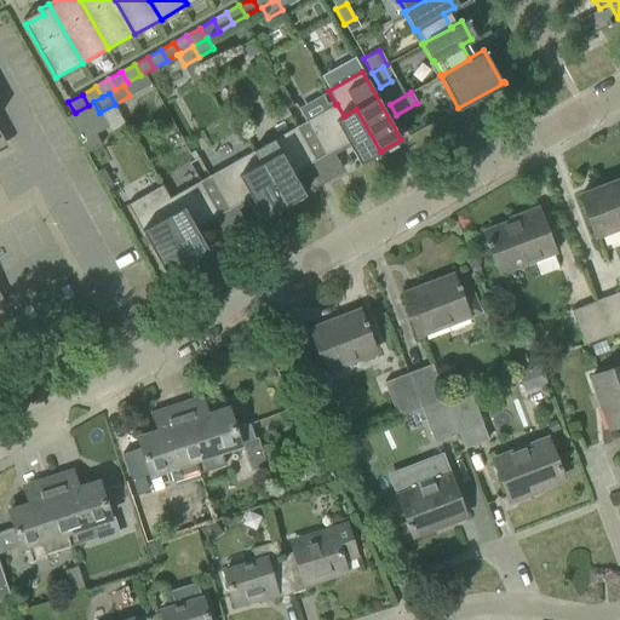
[(75,113),(65,118),(86,154),(102,145),(96,136),(109,128),(99,113),(93,102),(89,105),(75,113)]
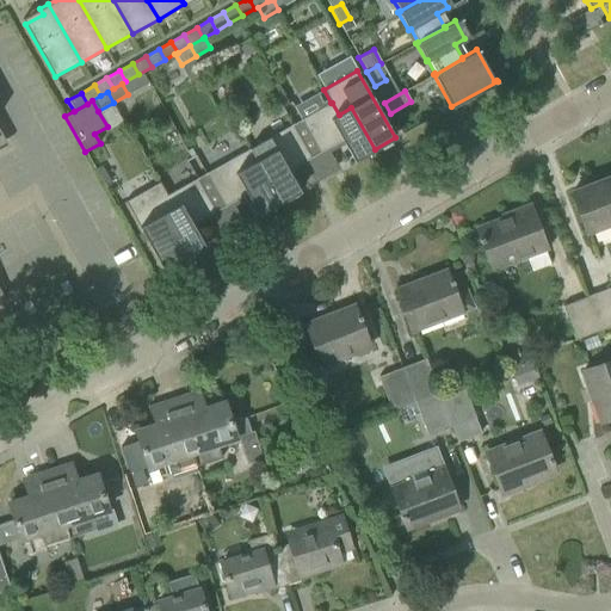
[(332,103),(331,103),(300,121),(318,154),(341,140),(353,161),(375,149),(351,107),(339,115),(332,103)]
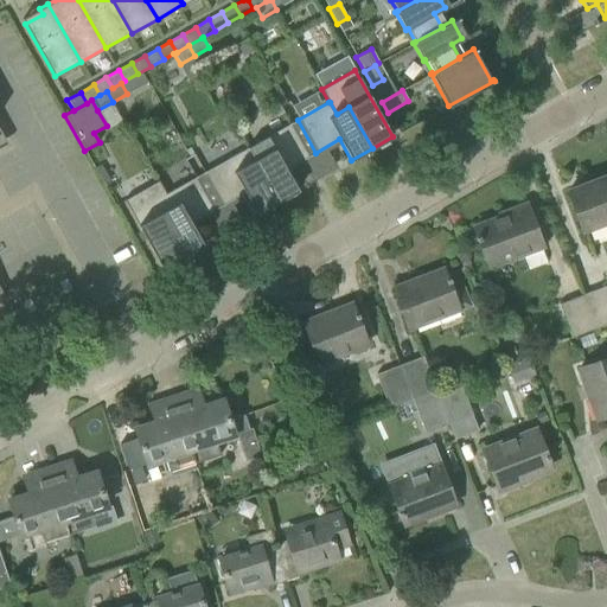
[(291,123),(247,148),(278,202),(298,190),(286,170),(310,157),(291,123)]
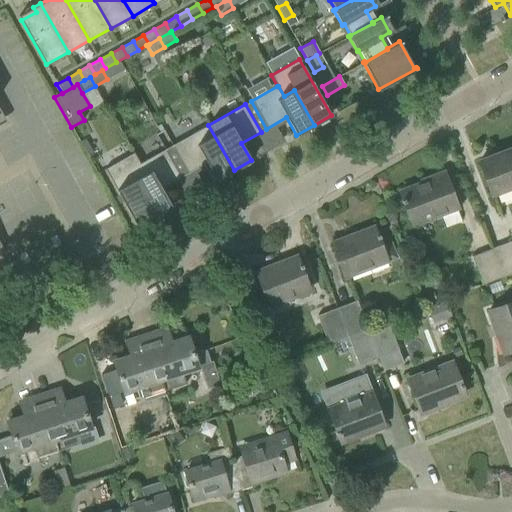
[(234,170),(208,125),(171,146),(186,174),(206,163),(216,180),(234,170)]
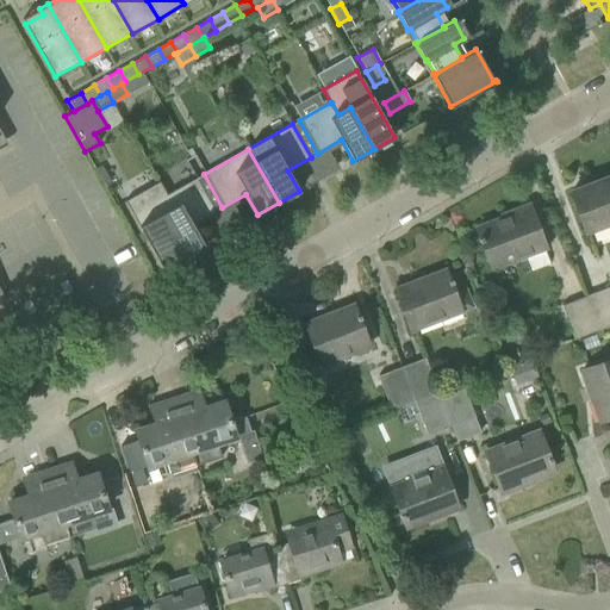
[(609,222),(609,176),(570,193),(585,232),(609,222)]
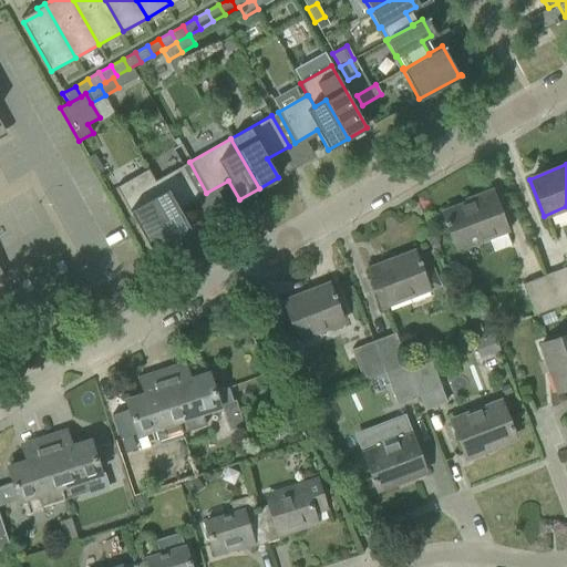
[(183,165),(154,182),(161,193),(148,199),(171,238),(189,227),(178,208),(200,196),(183,165)]
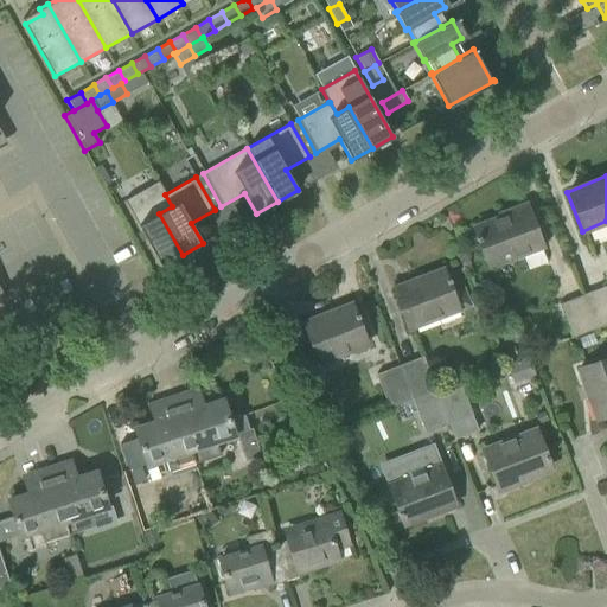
[(165,195),(158,181),(123,200),(161,267),(183,255),(159,213),(172,206),(165,195)]
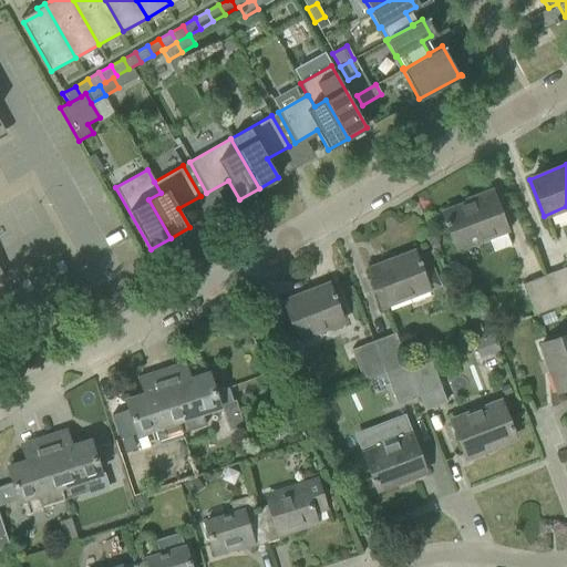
[(443,213),(451,233),(457,249),(506,232),(492,194),(443,213)]
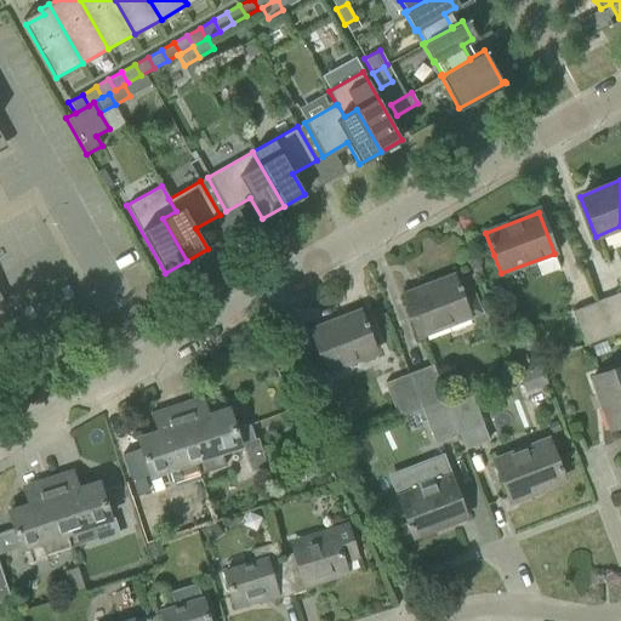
[(453,277),(403,296),(419,339),(469,318),(479,314),(465,275),(454,280),(453,277)]
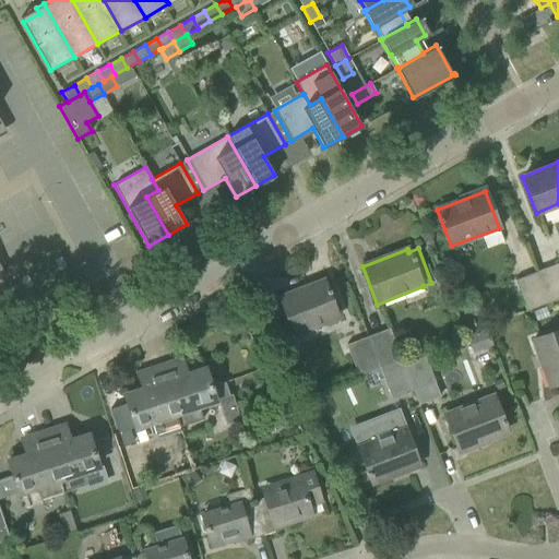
[(558,265),(558,263),(537,272),(549,302),(558,298),(558,265)]
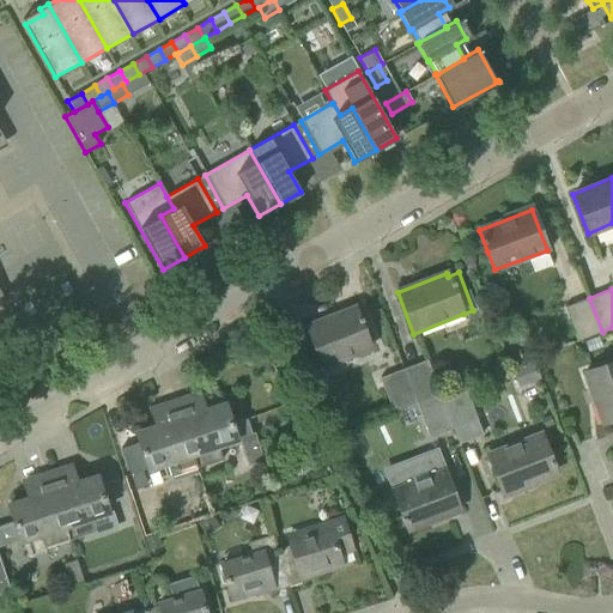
[(602,332),(589,298),(565,307),(578,341),(602,332)]
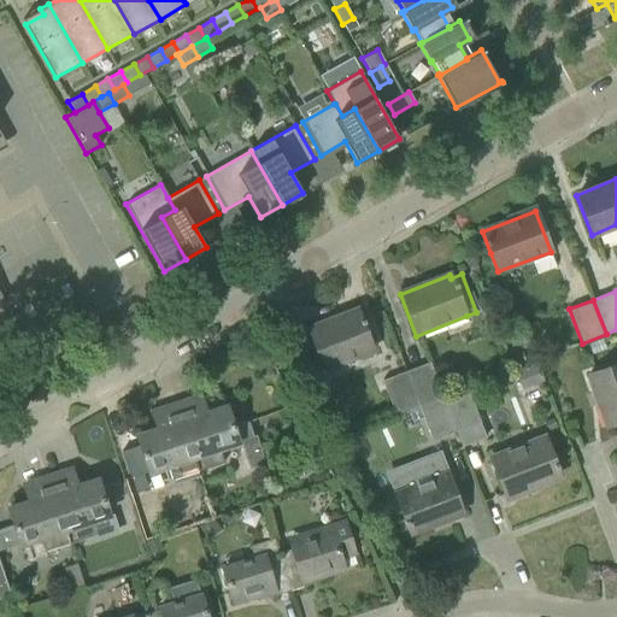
[(309,329),(323,368),(372,351),(357,311),(309,329)]
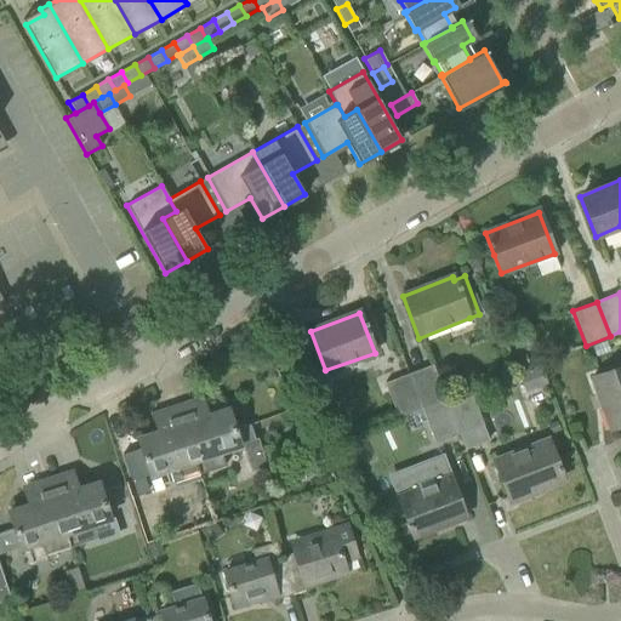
[(525,354),(513,359),(517,366),(528,362),(525,354)]
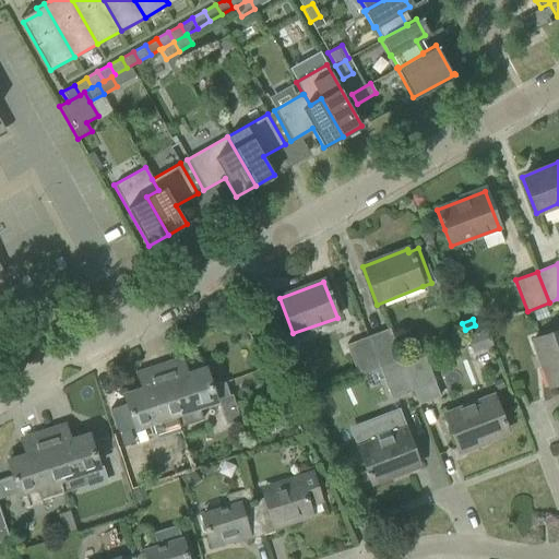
[(485,326),(466,334),(473,352),(491,344),(485,326)]
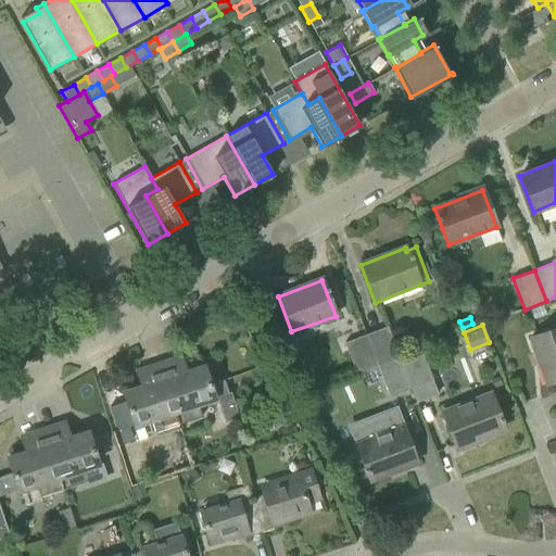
[(366,335),(378,366),(400,357),(388,327),(366,335)]
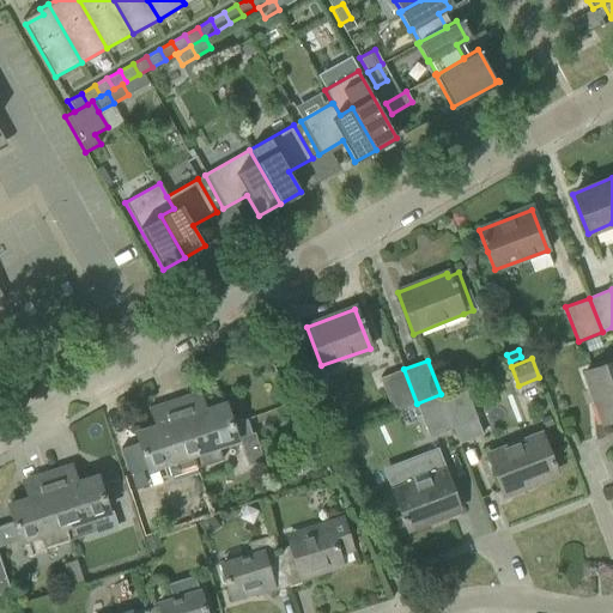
[(612,362),(584,372),(604,423),(612,419),(612,362)]
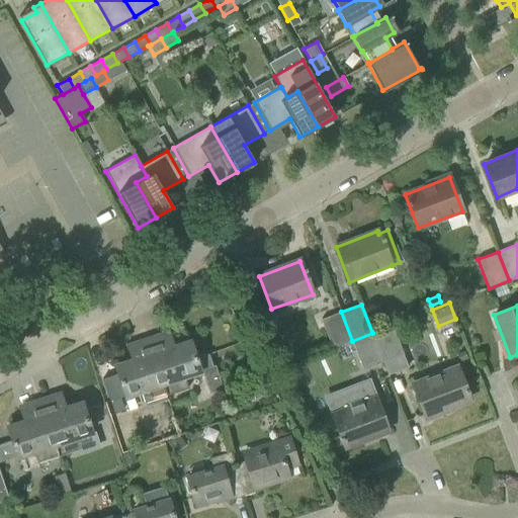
[(332,348),(352,341),(341,312),(321,320),(332,348)]
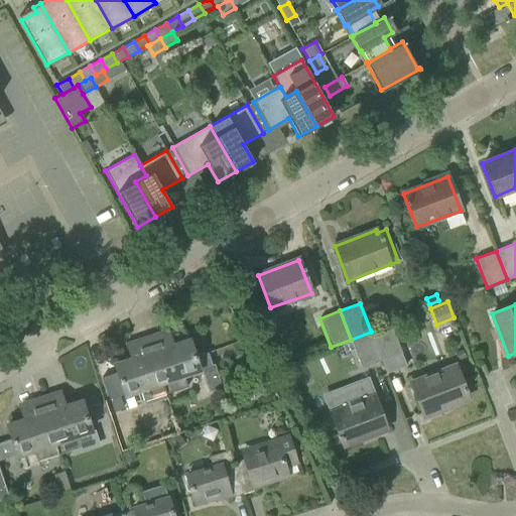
[(391,324),(371,332),(382,360),(402,352),(391,324)]
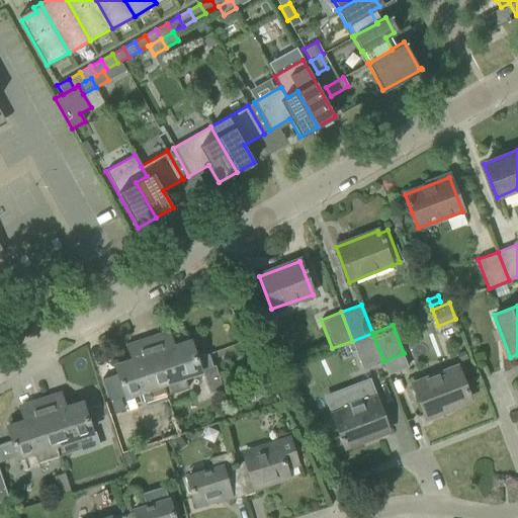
[(168,333),(148,339),(166,395),(187,387),(184,376),(199,371),(206,393),(223,389),(214,365),(212,365),(208,353),(195,357),(189,341),(172,346),(168,333)]
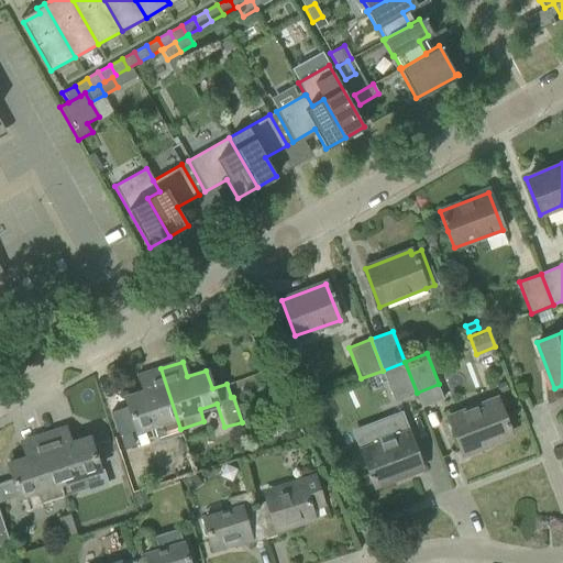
[(405,362),(383,371),(395,401),(417,393),(405,362)]
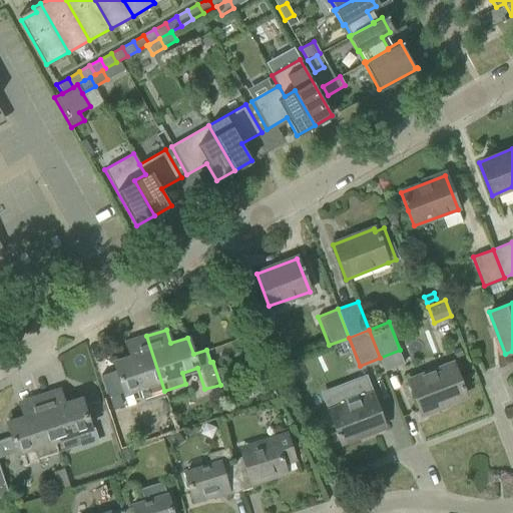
[(131,356),(114,362),(120,381),(124,393),(138,388),(142,398),(164,391),(146,336),(126,343),(131,356)]
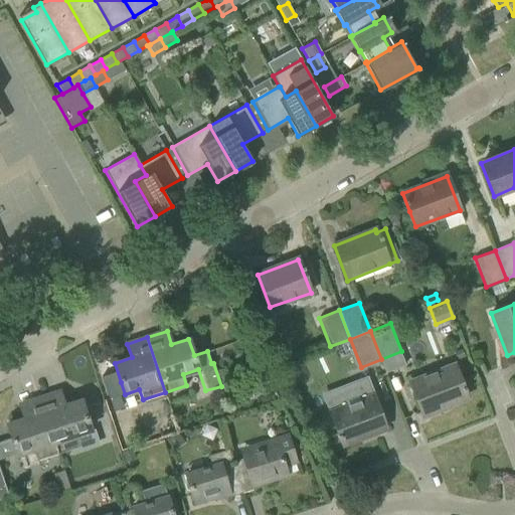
[(409,381),(422,414),(467,397),(454,364),(409,381)]
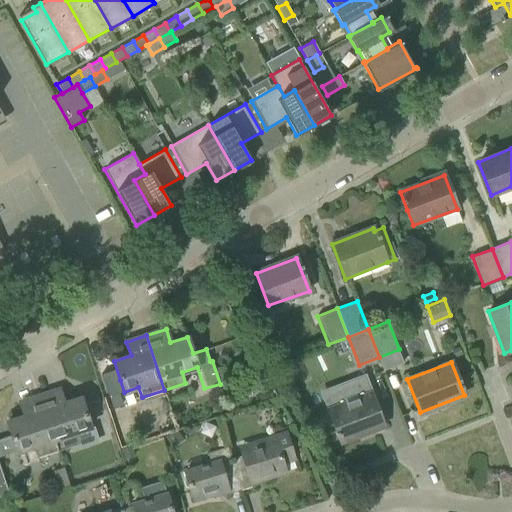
[(59,389),(39,396),(57,450),(78,443),(75,432),(90,427),(80,397),(63,403),(59,389)]
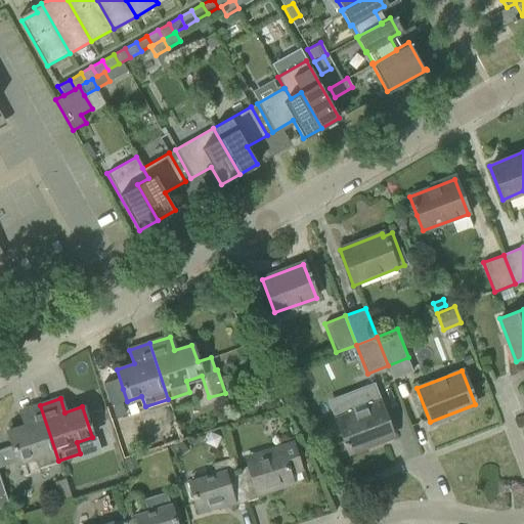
[(336,419),(349,452),(392,436),(379,402),(336,419)]
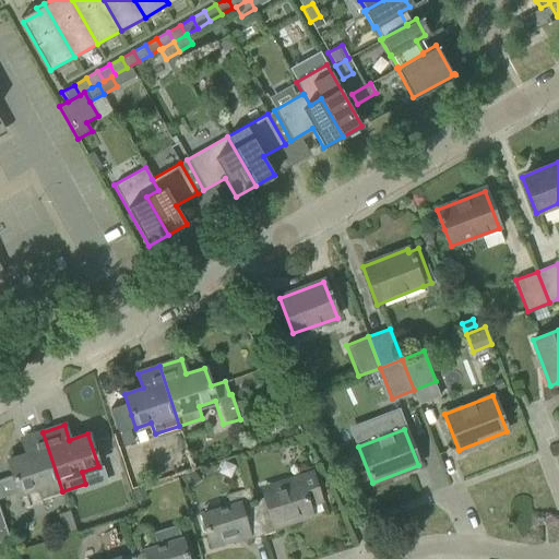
[(62,491),(43,432),(22,439),(26,454),(8,460),(19,494),(36,488),(39,499),(62,491)]
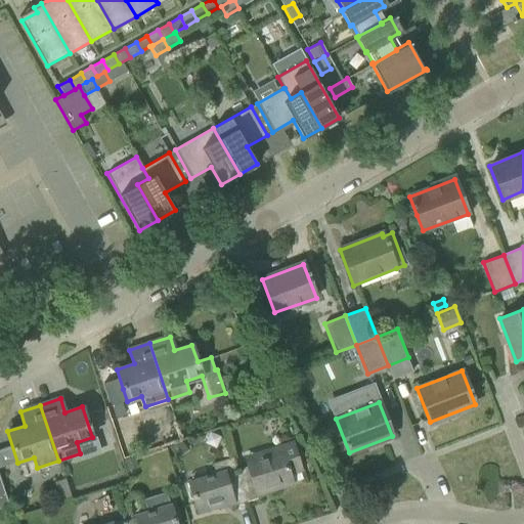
[(180,441),(169,448),(176,459),(186,451),(180,441)]
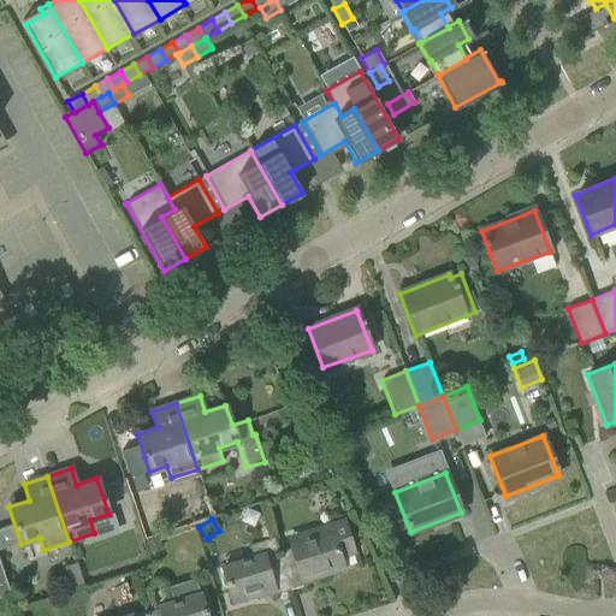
[(291,549),(278,552),(289,590),(309,584),(309,579),(343,568),(339,557),(353,552),(344,521),(321,528),(324,535),(290,546),(291,549)]
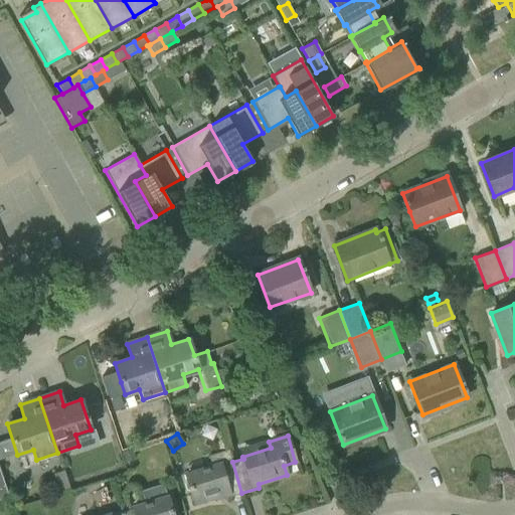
[(131,449),(122,453),(125,462),(134,459),(131,449)]
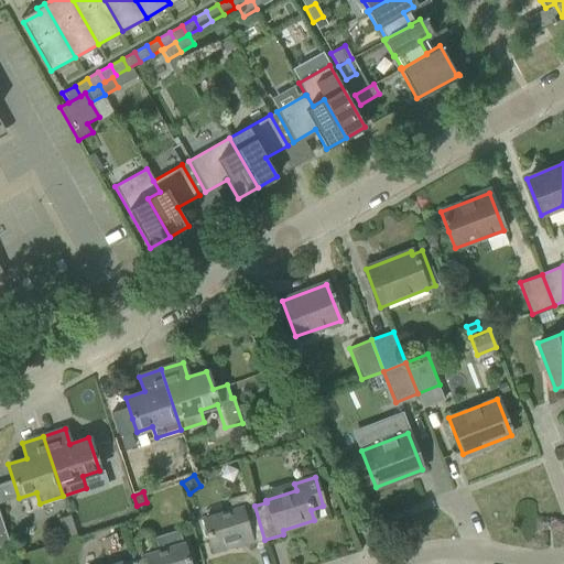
[(255,506),(250,492),(228,499),(231,510),(203,519),(213,551),(245,542),(246,545),(264,540),(255,506)]
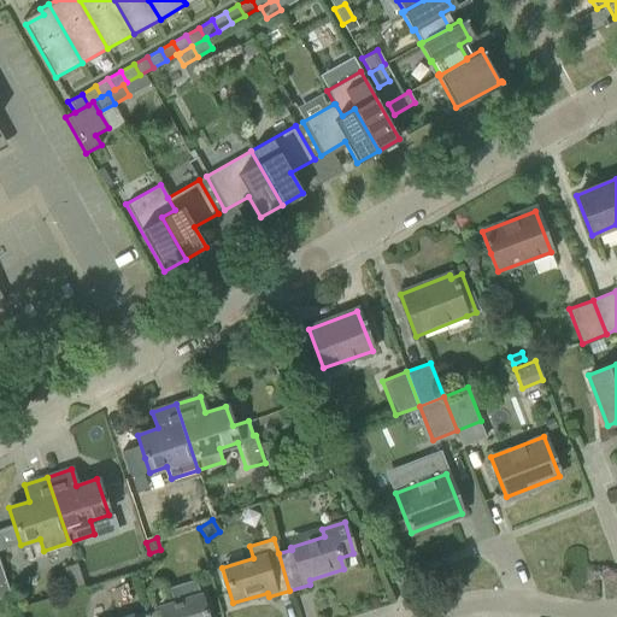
[(0,598),(11,595),(0,563),(0,598)]
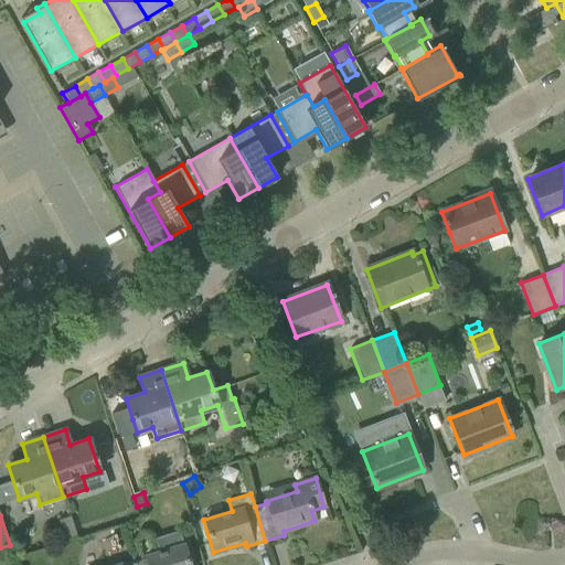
[(146,557),(132,562),(134,564),(189,564),(183,545),(179,531),(153,539),(158,552),(146,556),(146,557)]
